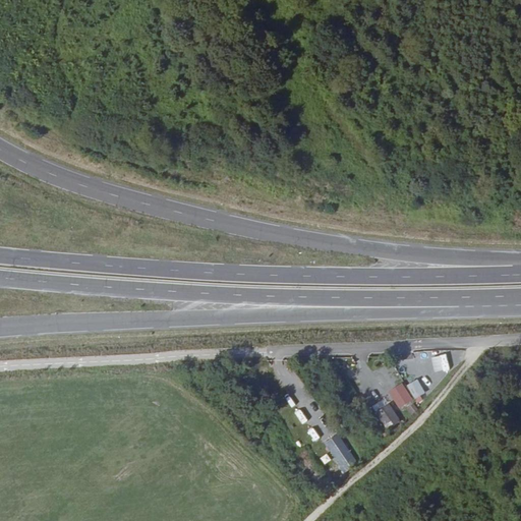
[(407,384),(415,402),(426,397),(417,379),(407,384)]
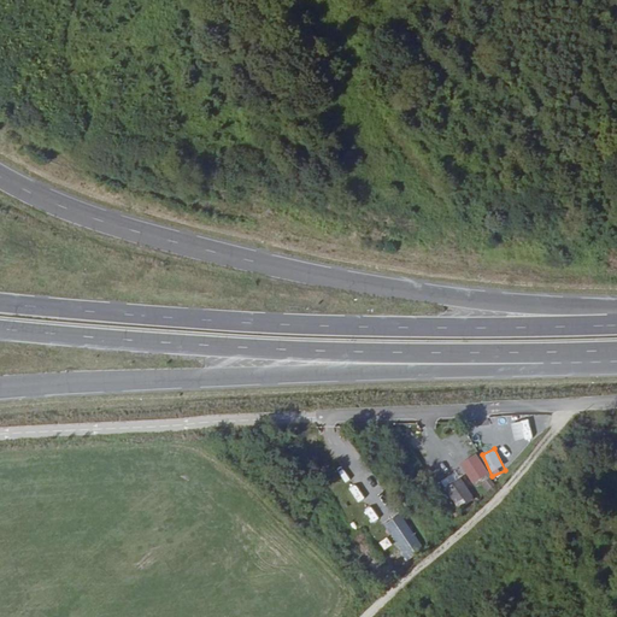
[(458,464),(472,485),(489,474),(475,452),(458,464)]
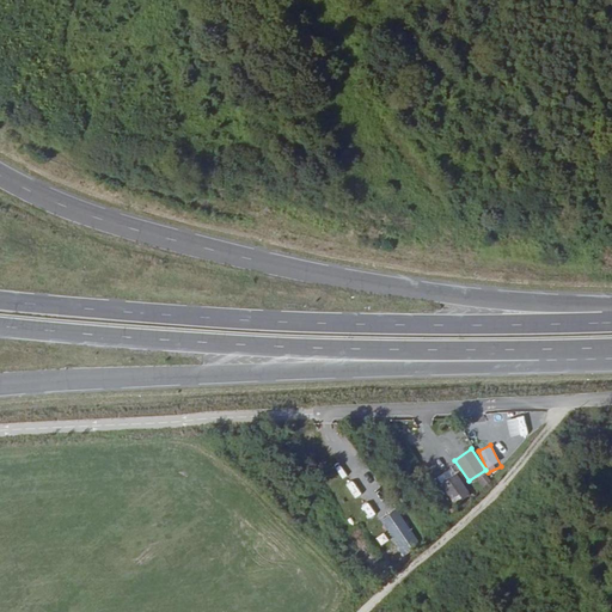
[(456,506),(471,495),(456,472),(440,484),(456,506)]
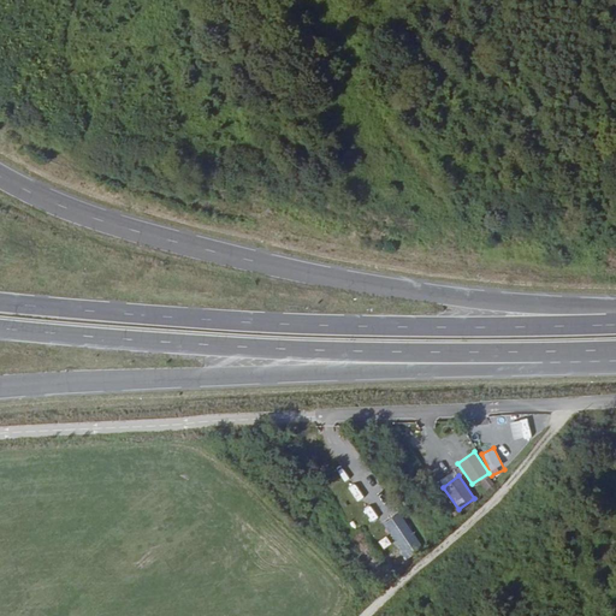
[(485,491),(493,484),(489,477),(479,484),(485,491)]
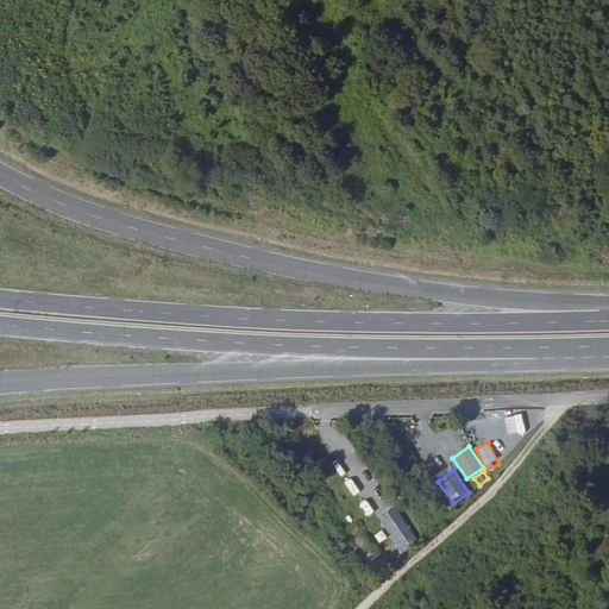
[(347,483),(356,496),(362,493),(353,478),(347,483)]
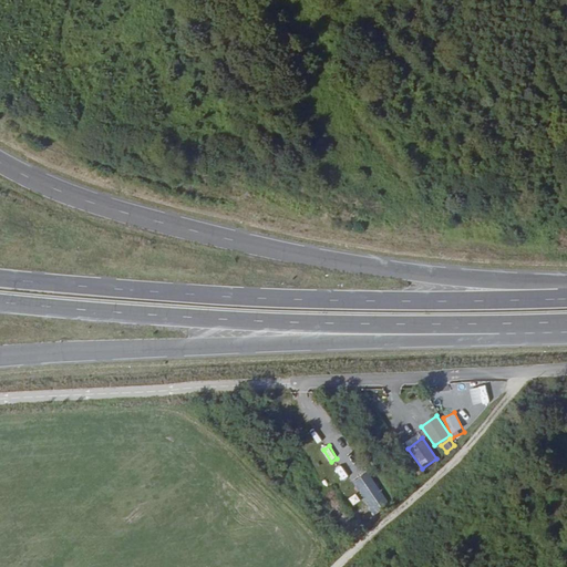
[(341,465),(336,470),(343,480),(348,476),(341,465)]
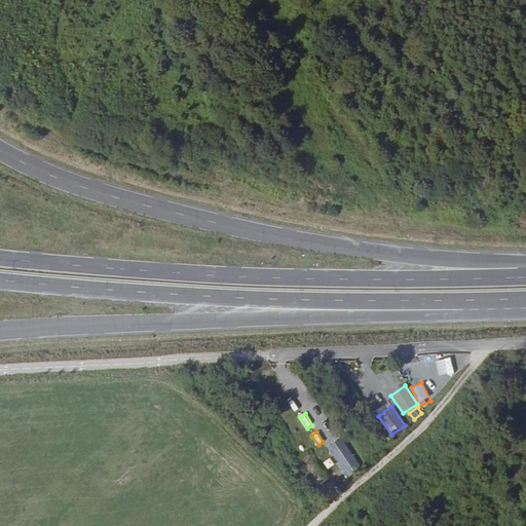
[(341,438),(327,447),(345,475),(360,465),(341,438)]
